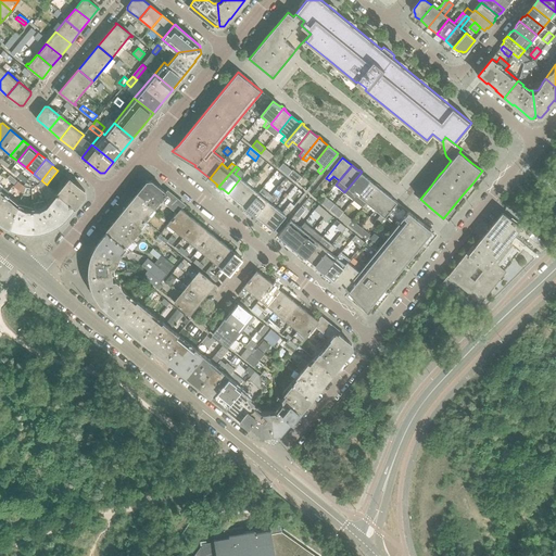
[(9,191),(0,184),(0,179),(2,177),(7,172),(4,171),(0,176),(0,175),(0,202),(5,197),(9,191)]
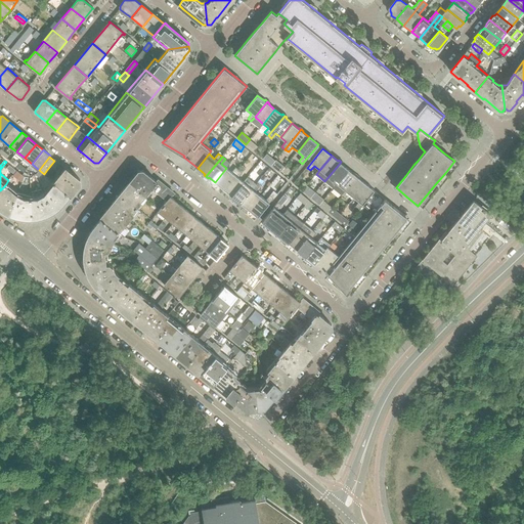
[(334,188),(349,170),(342,165),(343,164),(341,162),(324,181),(334,188)]
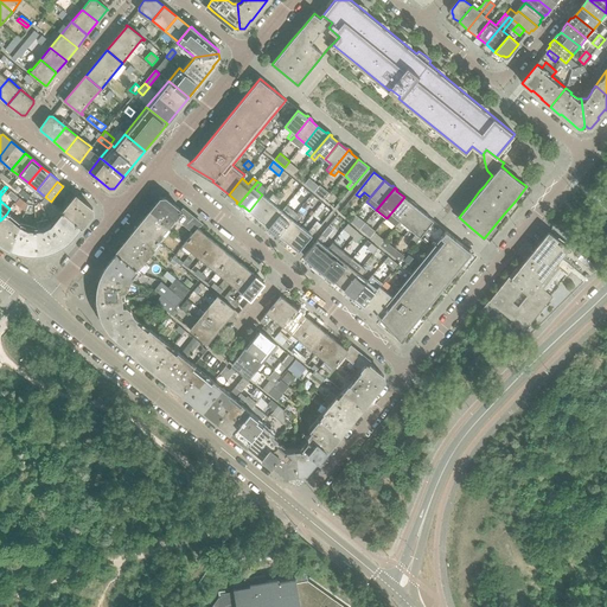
[(306,202),(312,195),(306,190),(300,196),(306,202)]
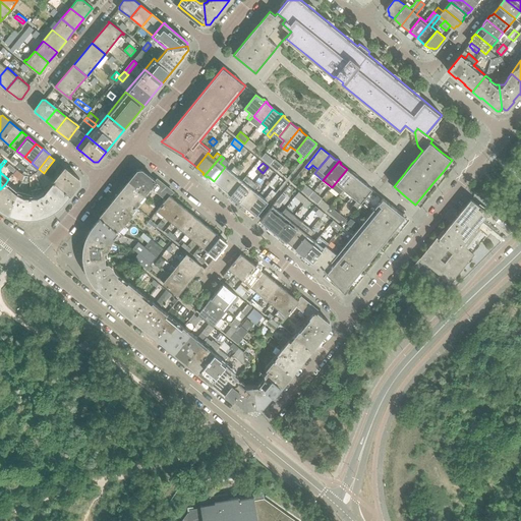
[(16,169),(10,164),(7,167),(13,172),(16,169)]
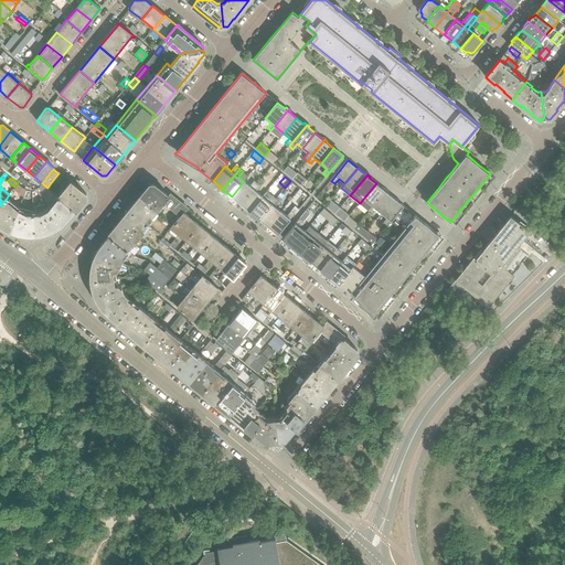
[(263,196),(257,192),(265,181),(262,179),(258,183),(241,205),(243,208),(243,206),(251,212),(263,196)]
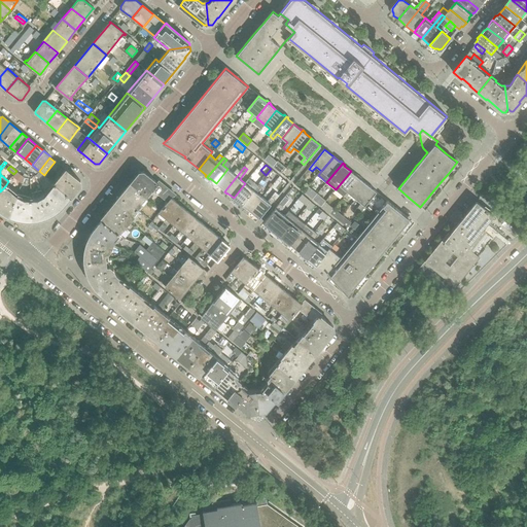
[(81,185),(80,181),(65,169),(54,182),(71,198),(81,185)]
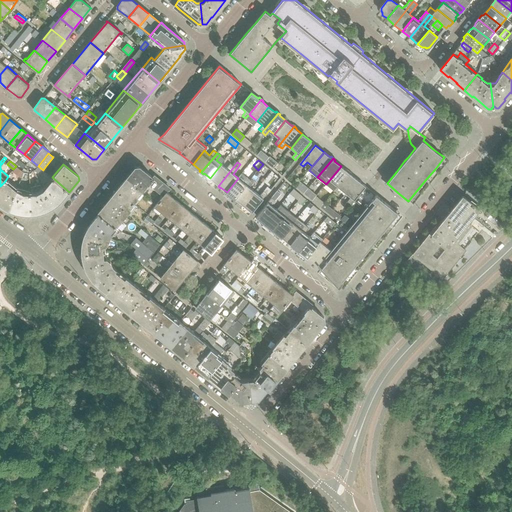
[(218,186),(234,166),(230,164),(226,168),(221,164),(210,178),(216,183),(216,184),(218,186)]
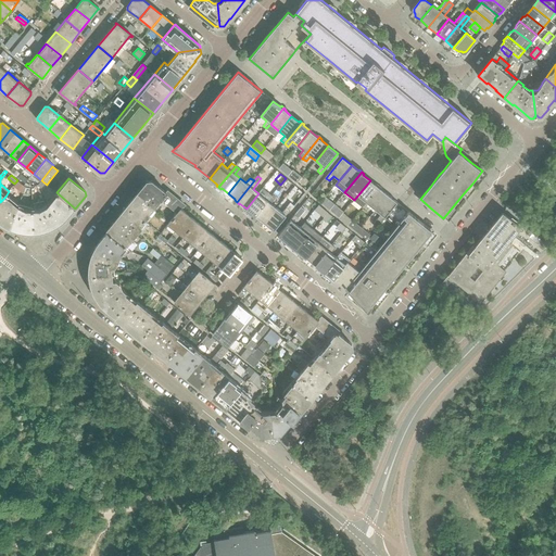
[(363,207),(380,187),(378,185),(377,186),(370,180),(354,200),(363,207)]
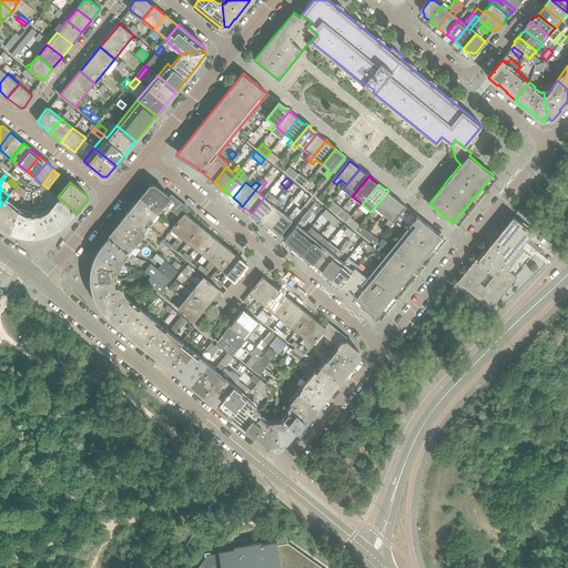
[(153,219),(165,204),(172,210),(180,202),(172,195),(170,198),(155,185),(151,185),(130,211),(150,226),(154,220),(153,219)]
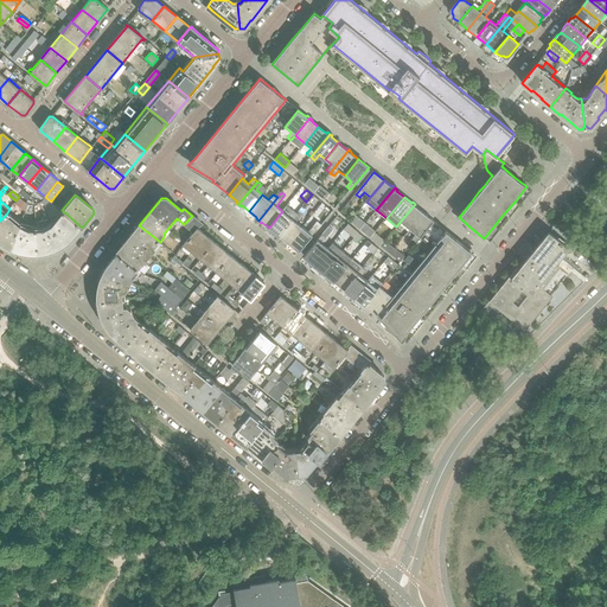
[(410,230),(423,212),(416,206),(417,205),(415,204),(396,227),(400,229),(403,224),(410,230)]
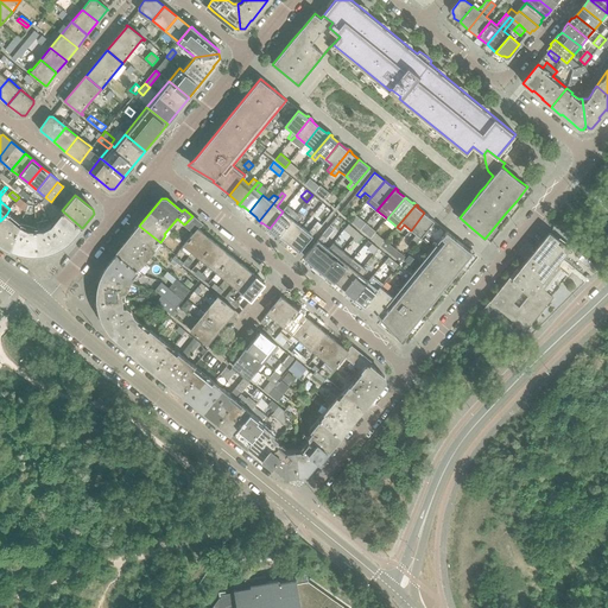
[(71,240),(82,228),(62,210),(51,223),(49,220),(36,223),(37,228),(38,254),(46,253),(52,252),(59,248),(65,245),(71,240)]
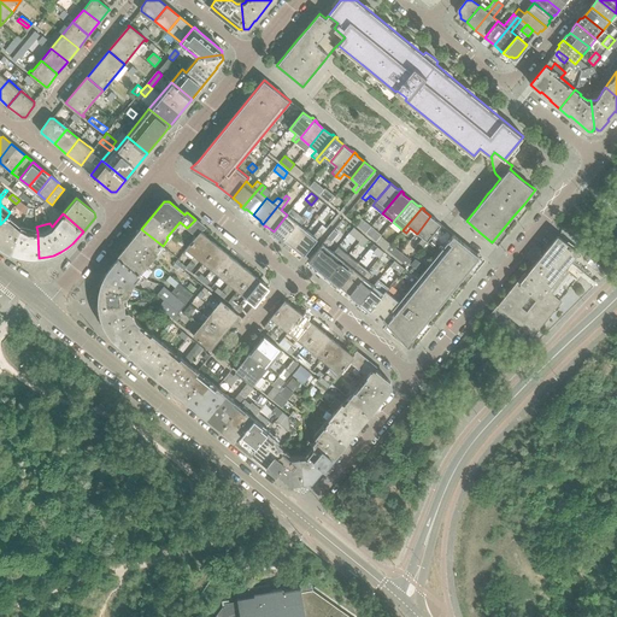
[(282,241),(301,217),(298,213),(293,219),(287,215),(274,231),(281,238),(280,239),(282,241)]
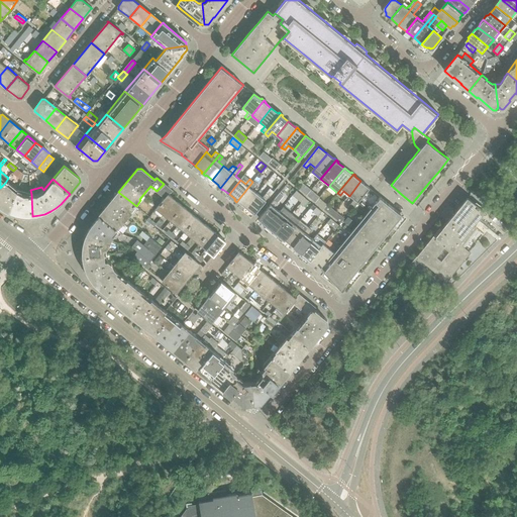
[(351,211),(370,189),(360,181),(349,196),(354,200),(351,205),(350,204),(347,208),(351,211)]
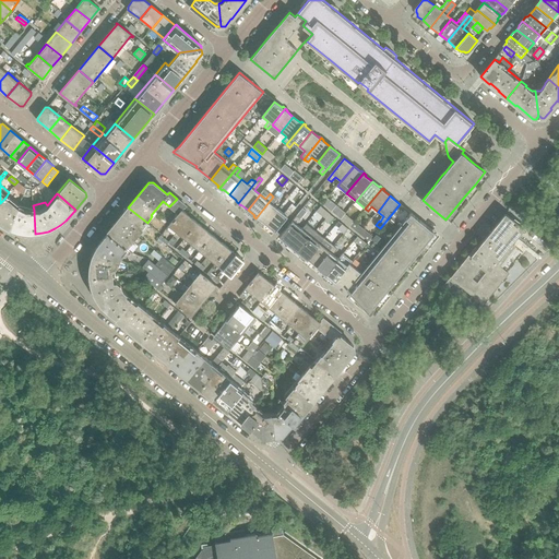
[(265,225),(278,210),(272,204),(276,200),(273,197),(256,218),(258,219),(259,218),(265,225)]
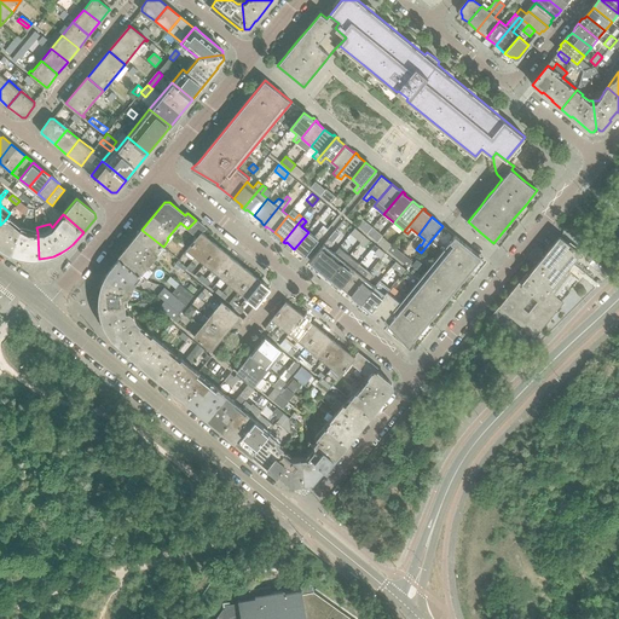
[(39,259),(38,232),(28,233),(22,231),(6,219),(0,225),(0,247),(3,249),(4,250),(11,254),(17,256),(24,259),(32,259),(39,259)]
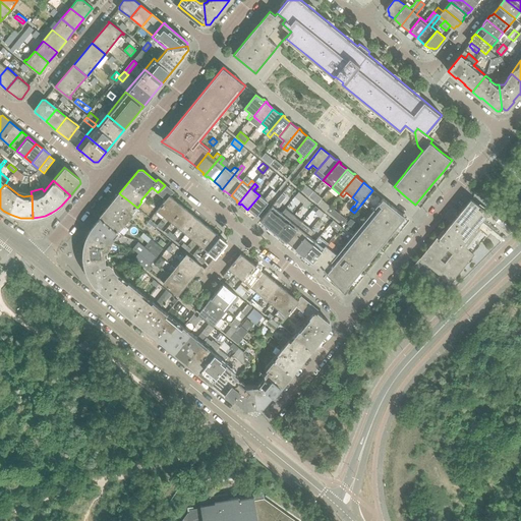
[(161,207),(170,196),(173,192),(165,185),(158,192),(162,196),(156,204),(161,207)]
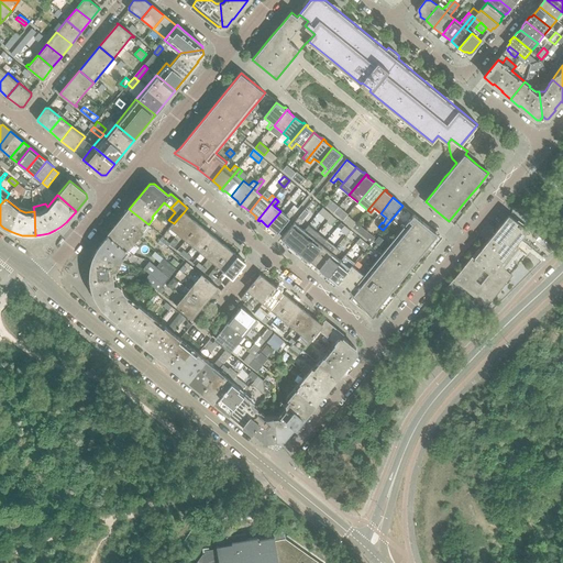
[(345,213),(339,208),(335,212),(341,218),(345,213)]
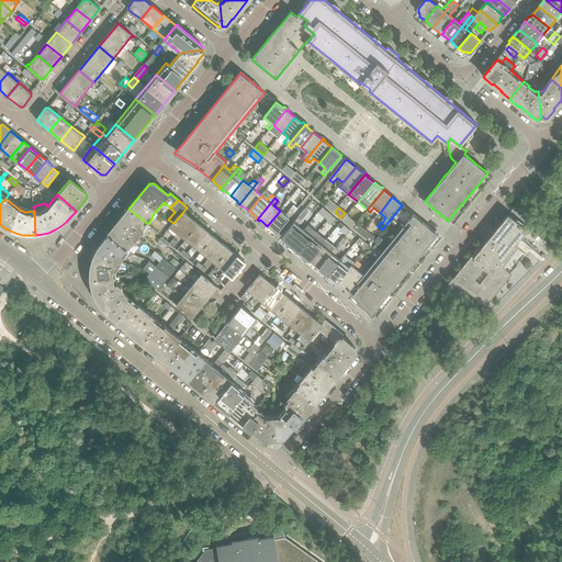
[(137,237),(143,229),(148,224),(128,209),(108,235),(127,249),(132,244),(134,246),(135,244),(139,247),(144,242),(139,238),(137,237)]
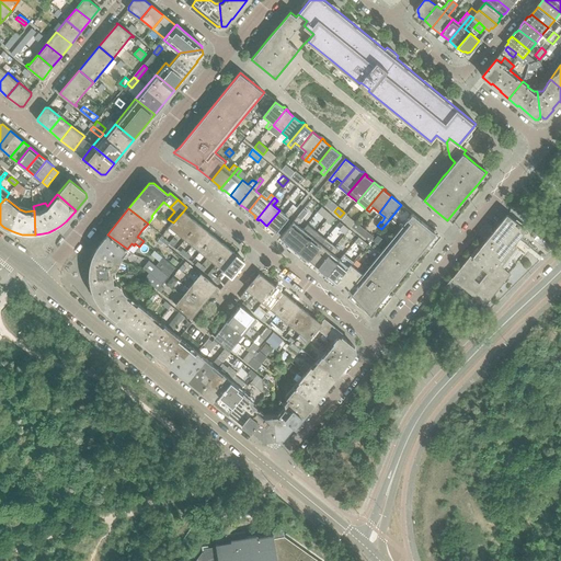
[(276,233),(293,213),(289,209),(285,215),(279,210),(266,226),(276,233)]
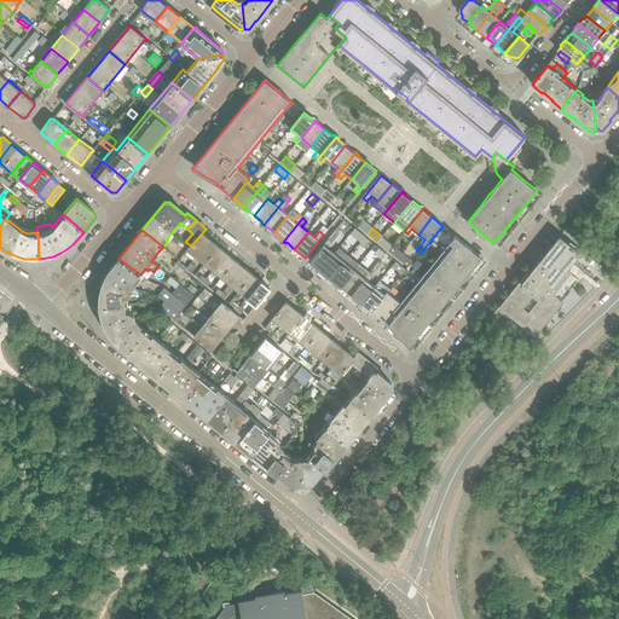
[(196,256),(210,239),(202,233),(191,246),(187,250),(196,256)]
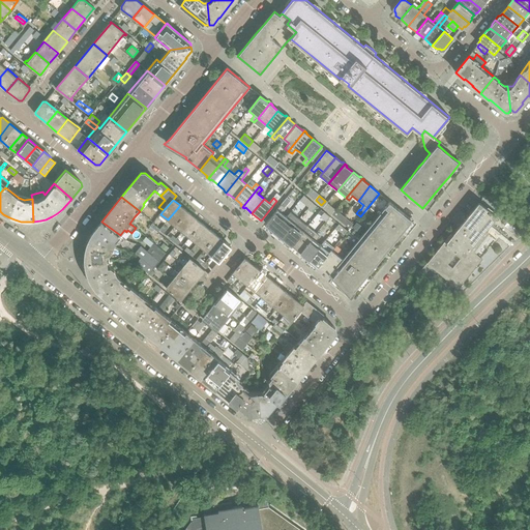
[(286,216),(281,212),(288,203),(285,201),(266,224),(274,231),(286,216)]
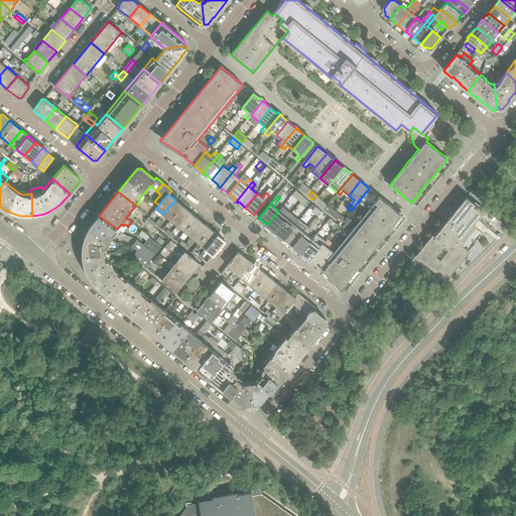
[(346,283),(383,237),(401,215),(379,197),(335,252),(324,243),(312,257),(310,260),(325,272),(325,271),(342,289),(346,283)]
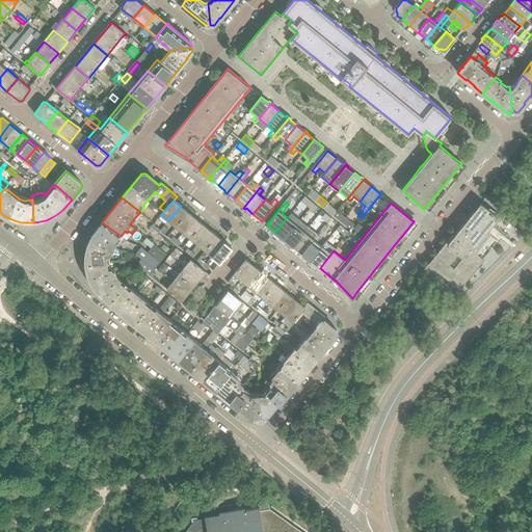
[(337,210),(328,204),(324,208),(334,215),(337,210)]
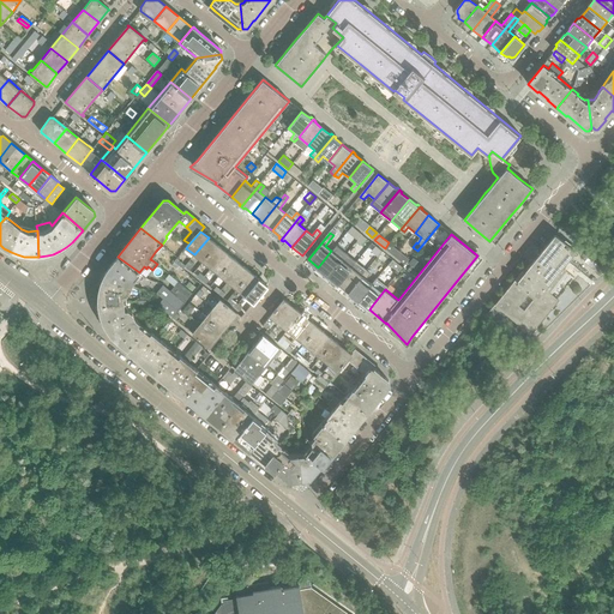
[(549,293),(565,272),(566,271),(561,268),(575,252),(555,235),(525,274),(523,271),(522,271),(523,272),(488,313),(517,336),(523,327),(530,333),(558,300),(549,293)]
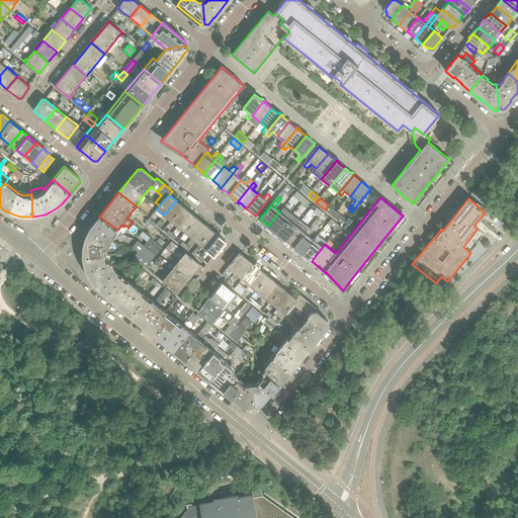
[(304,207),(309,202),(306,199),(300,204),(304,207)]
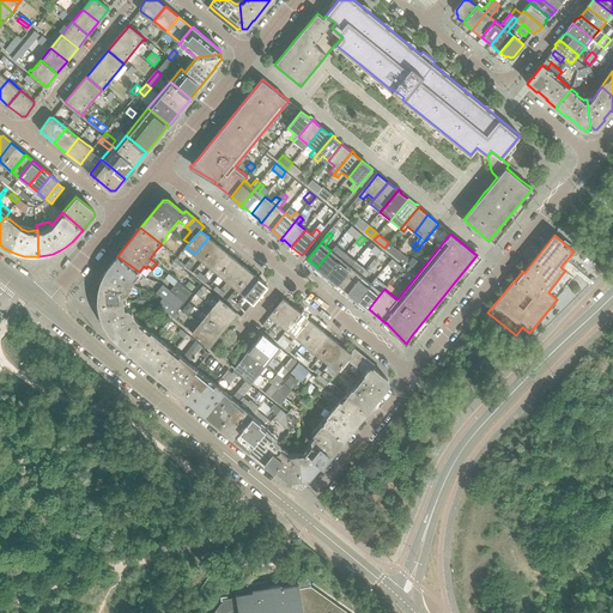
[(202,261),(216,244),(208,237),(194,254),(202,261)]
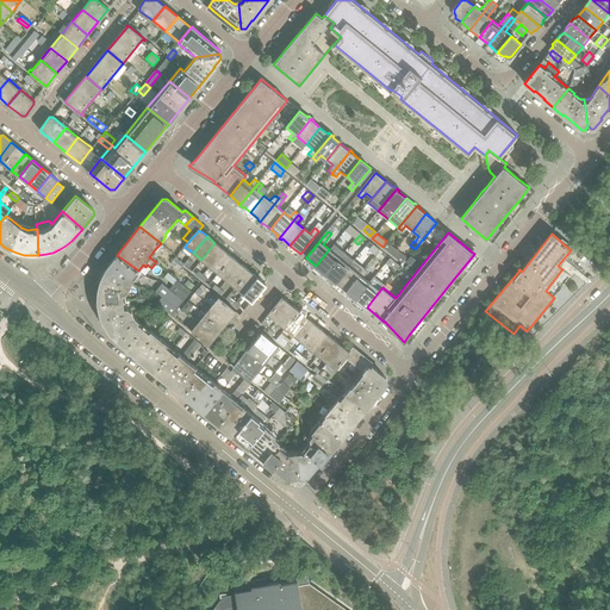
[(210,267),(224,250),(215,243),(201,260),(210,267)]
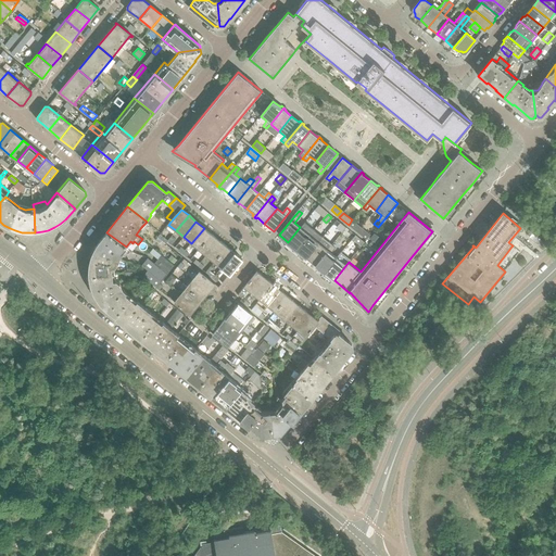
[(297,251),(314,230),(311,227),(306,232),(300,227),(288,242),(295,249),(294,250),(297,251)]
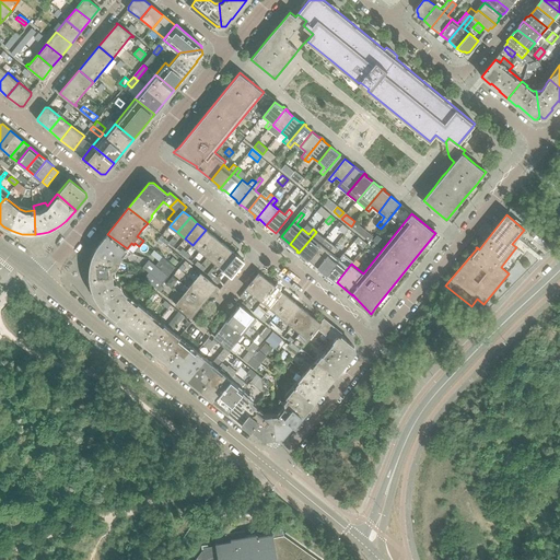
[(200,252),(213,235),(206,230),(193,245),(200,252)]
